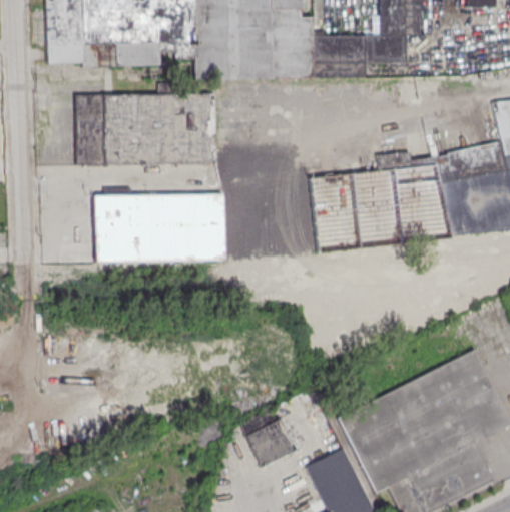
[(47,0),(48,67),(161,66),(161,56),(175,55),(175,61),(193,61),(193,80),(316,79),(316,74),(367,74),(367,64),(408,64),(408,36),(424,36),(423,0),(380,0),(381,35),(314,36),(314,17),(304,18),(303,0),(47,0)]
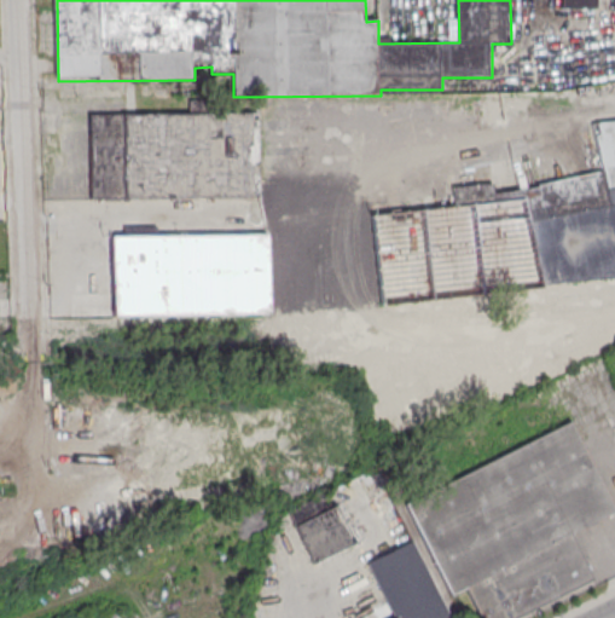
[(598,10),(598,0),(532,0),(532,10),(598,10)]
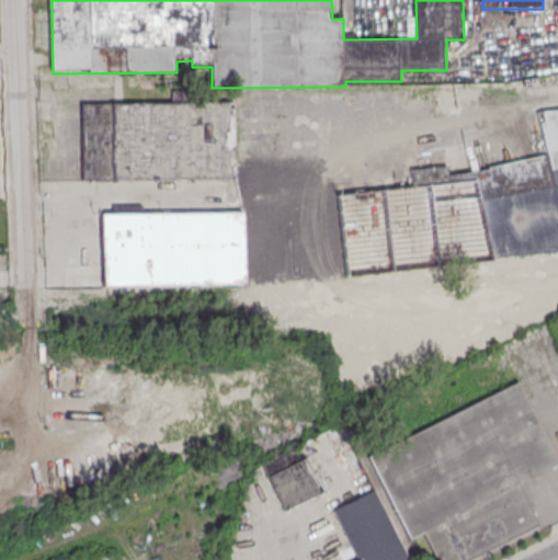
[(84,180),(236,178),(236,103),(84,104),(84,180)]
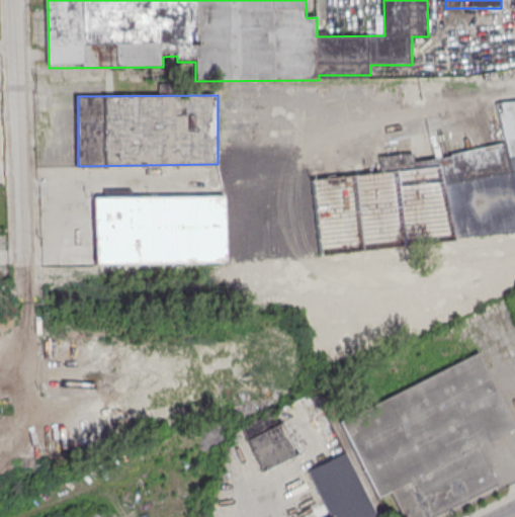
[(324,254),(514,226),(514,100),(499,102),(506,147),(415,160),(414,154),(382,158),(384,171),(314,181),(324,254)]
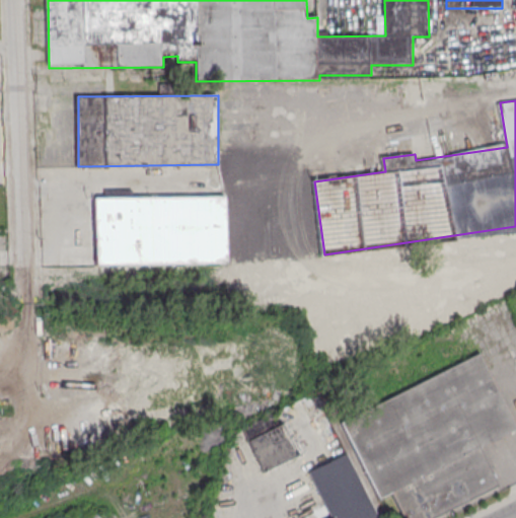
[(95,198),(96,265),(227,264),(227,197),(95,198)]
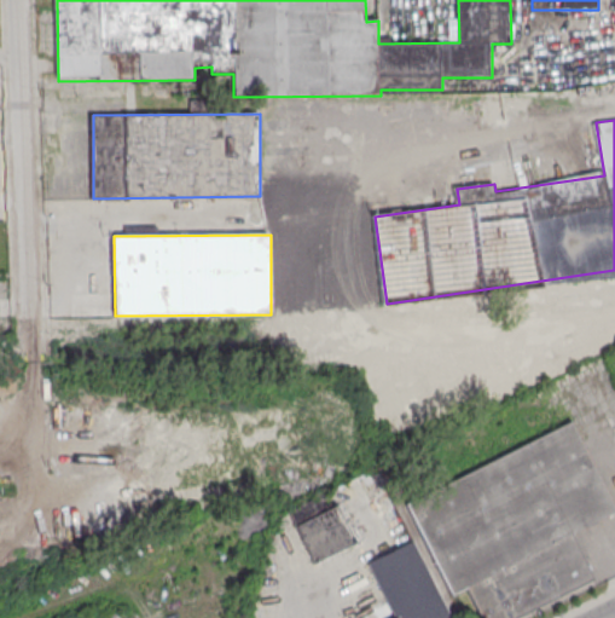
[(450,598),(470,588),(482,617),(523,617),(598,588),(576,533),(614,518),(614,510),(579,427),(408,497),(450,598)]
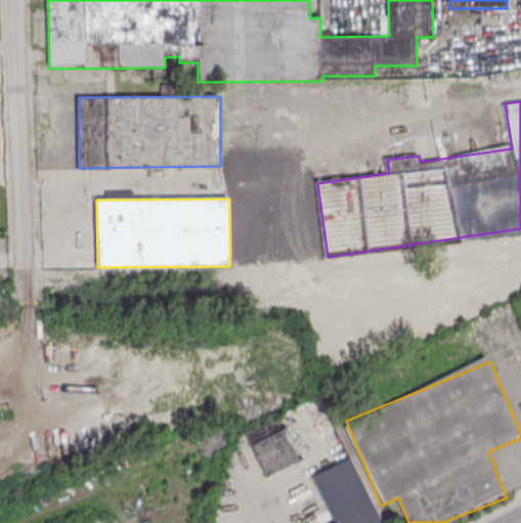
[(301,463),(285,429),(252,445),(267,479),(301,463)]
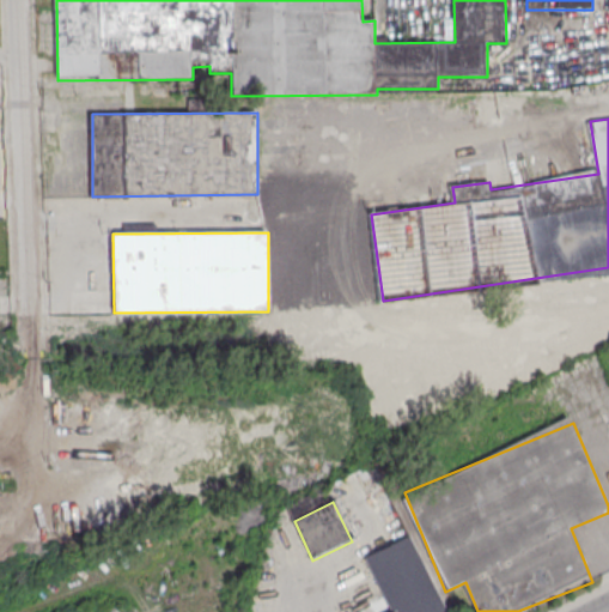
[(446,611),(412,537),(367,557),(391,611),(446,611)]
